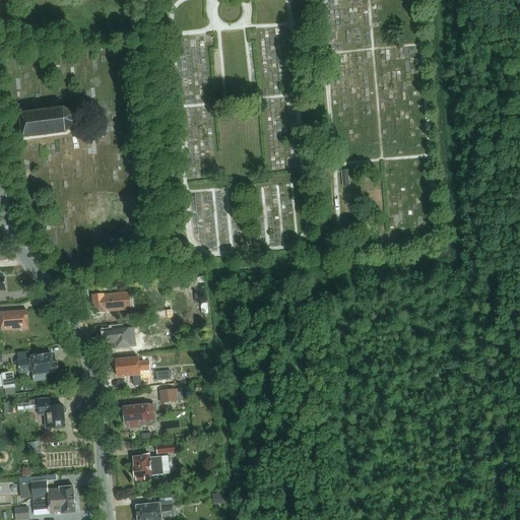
[(67,133),(76,124),(75,115),(65,108),(19,114),(20,126),(22,139),(67,133)]
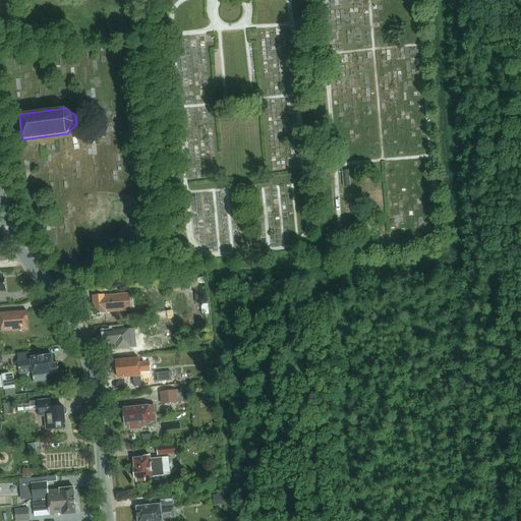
[(341,171),(343,187),(350,186),(348,170),(341,171)]
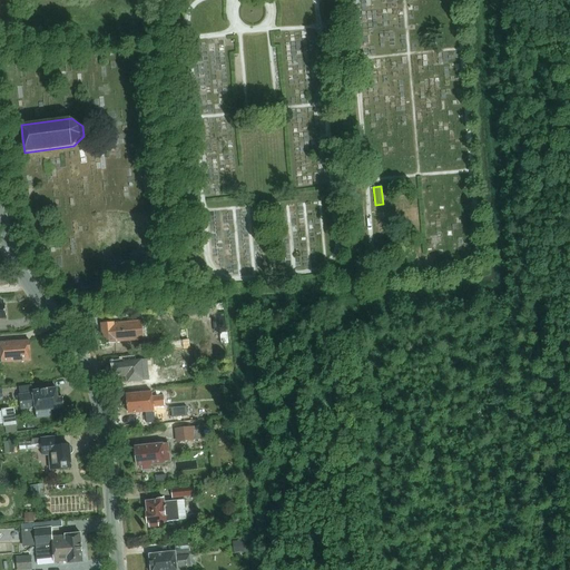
[(116,342),(144,340),(143,322),(114,324),(114,323),(101,324),(102,344),(116,343),(116,342)]
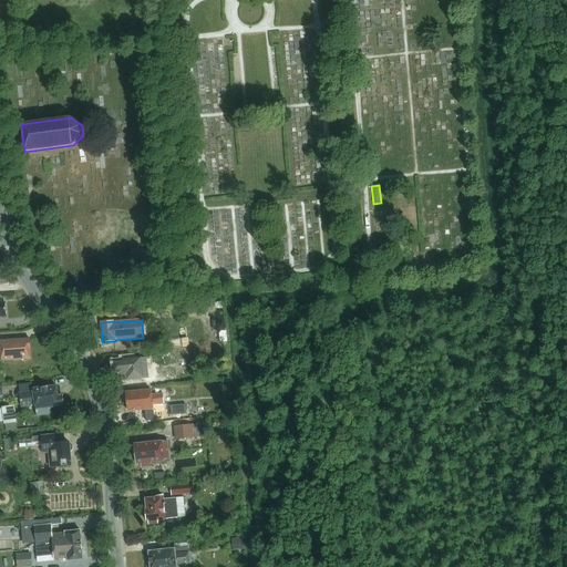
[(1,361),(30,359),(30,350),(30,339),(0,341),(1,361)]
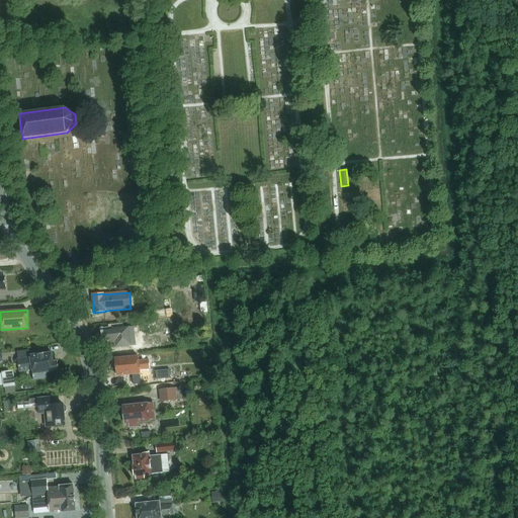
[(115,348),(139,346),(139,342),(136,342),(134,327),(113,329),(113,332),(105,333),(106,340),(110,339),(110,343),(114,342),(115,348)]
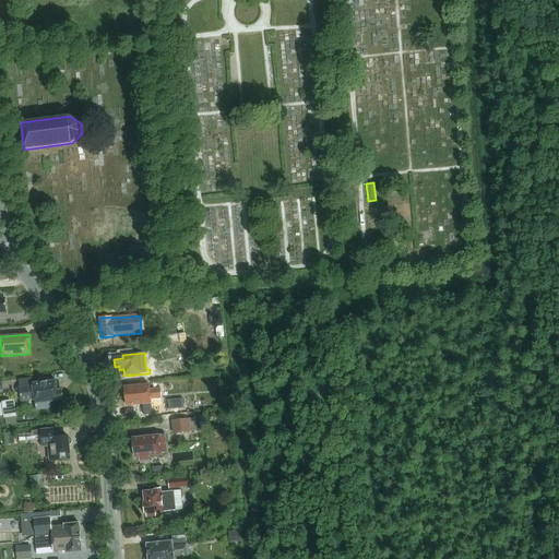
[(43,403),(63,401),(61,390),(57,391),(56,381),(32,384),(33,387),(19,388),(21,402),(34,400),(36,411),(44,409),(43,403)]
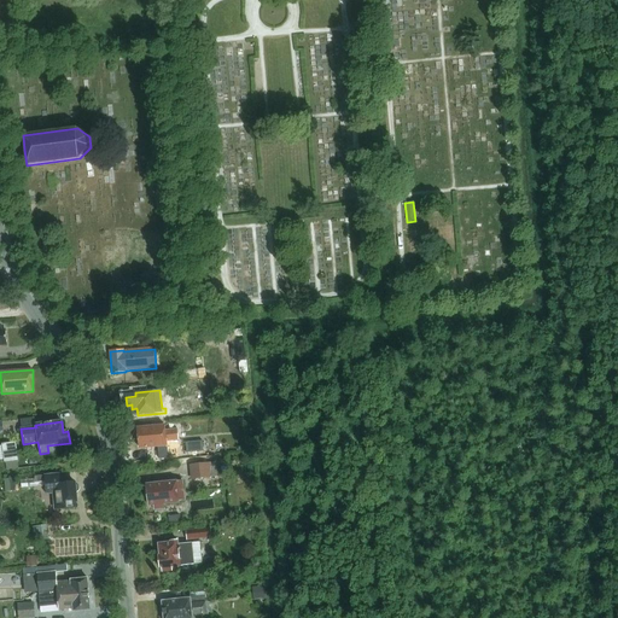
[(167,442),(179,441),(178,430),(165,431),(165,425),(138,429),(140,449),(158,447),(167,445),(167,442)]
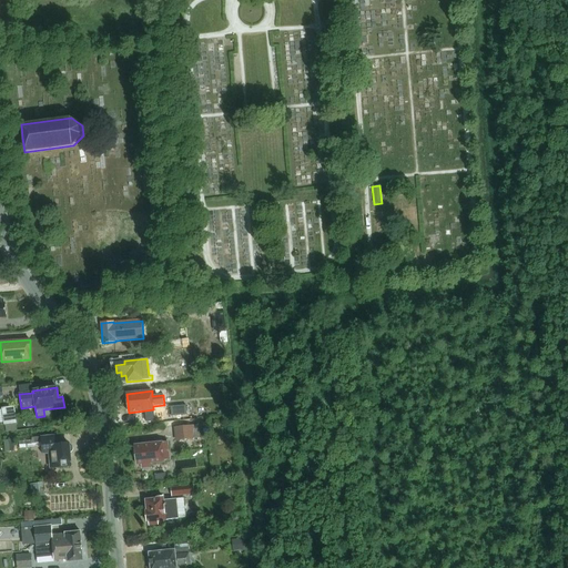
[(3,426),(17,424),(14,406),(1,408),(3,426)]
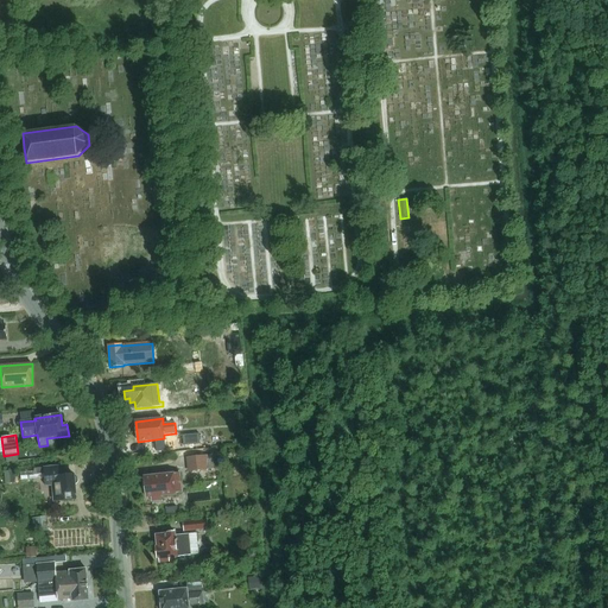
[(198,435),(182,436),(183,447),(200,445),(198,435)]
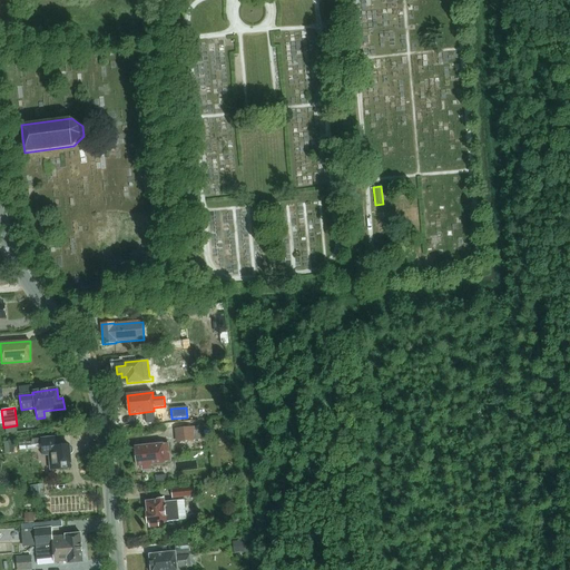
[(155,423),(154,411),(146,412),(147,423),(155,423)]
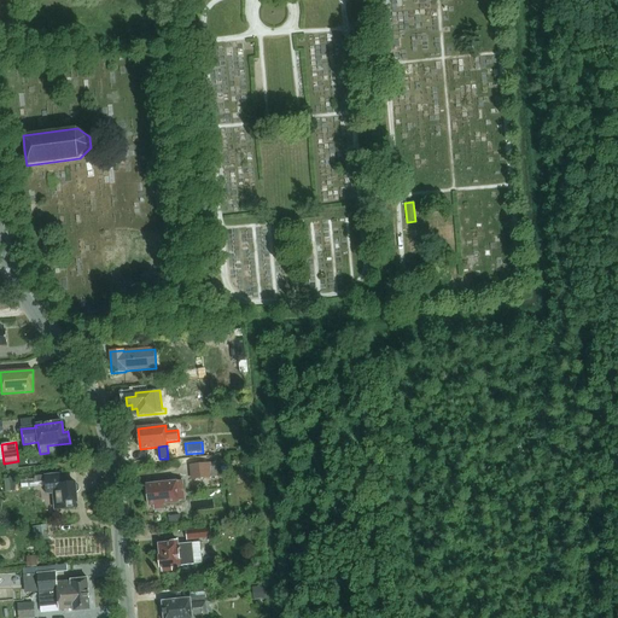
[(209,462),(190,465),(191,481),(211,478),(209,462)]
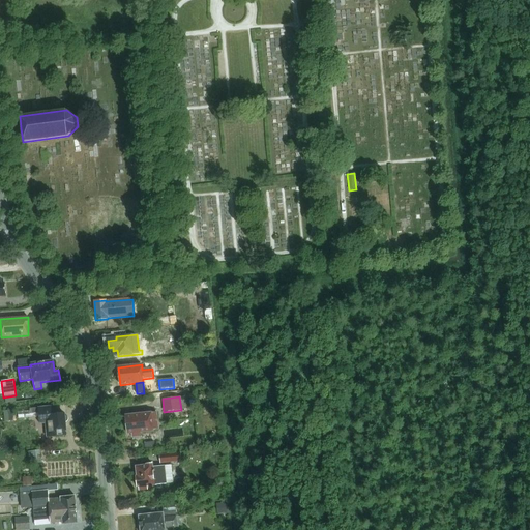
[(65,416),(64,416),(64,414),(51,415),(51,407),(30,409),(30,415),(38,414),(39,423),(46,423),(46,429),(47,429),(48,436),(66,434),(65,422),(66,422),(67,422),(67,421),(68,420),(68,419),(68,418),(67,417),(66,416),(65,416)]
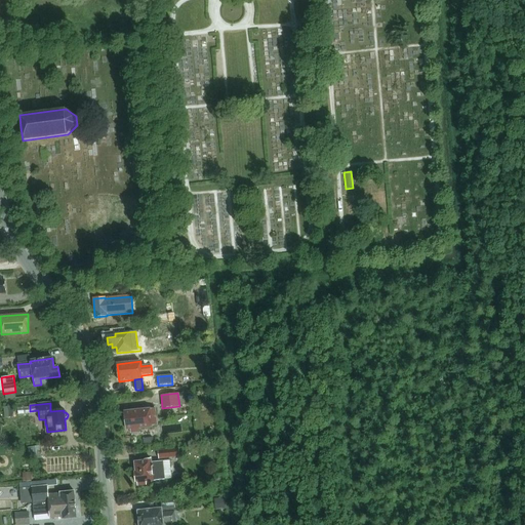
[(152,426),(157,426),(155,409),(150,409),(124,412),(126,430),(130,430),(131,434),(139,433),(138,429),(152,428),(152,426)]
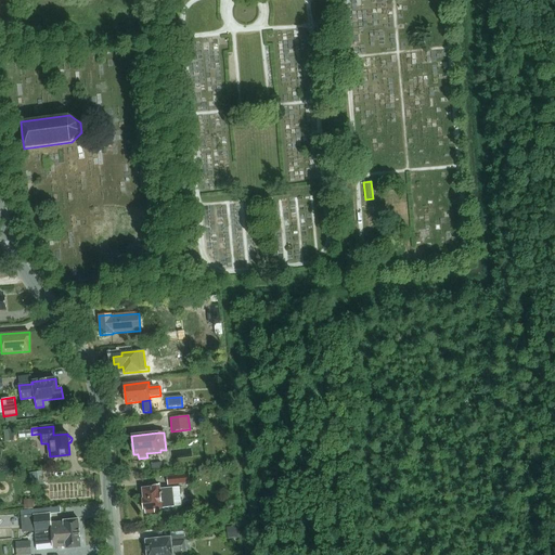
[(167,476),(168,486),(190,483),(189,474),(167,476)]
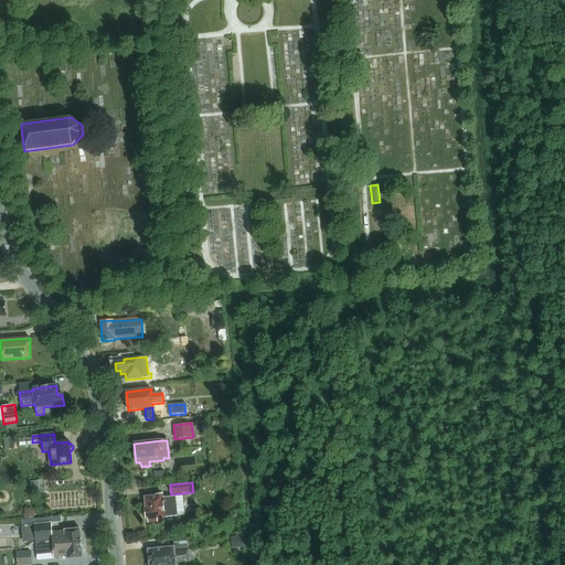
[(157,519),(166,518),(166,516),(184,515),(183,496),(163,498),(163,494),(156,496),(145,497),(146,508),(145,508),(146,510),(144,511),(145,518),(146,518),(147,520),(148,520),(148,523),(158,522),(157,519)]
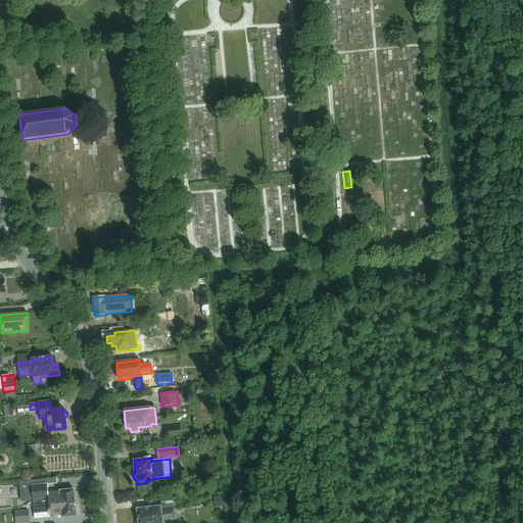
[(32,479),(31,471),(22,471),(24,480),(32,479)]
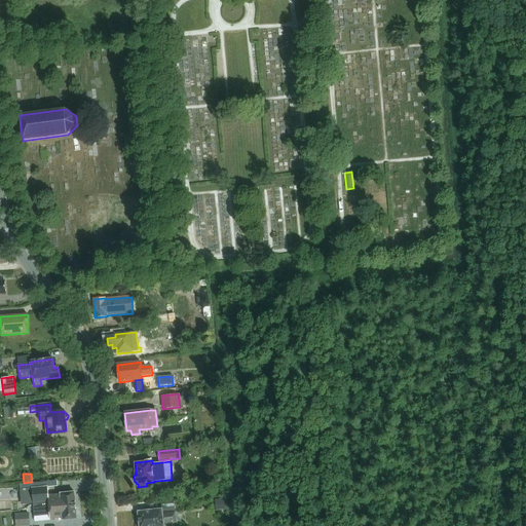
[(76,509),(76,505),(74,492),(61,494),(61,495),(48,496),(47,487),(45,487),(32,489),(33,504),(43,503),(43,502),(46,502),(47,509),(62,508),(62,509),(66,509),(66,510),(76,509)]
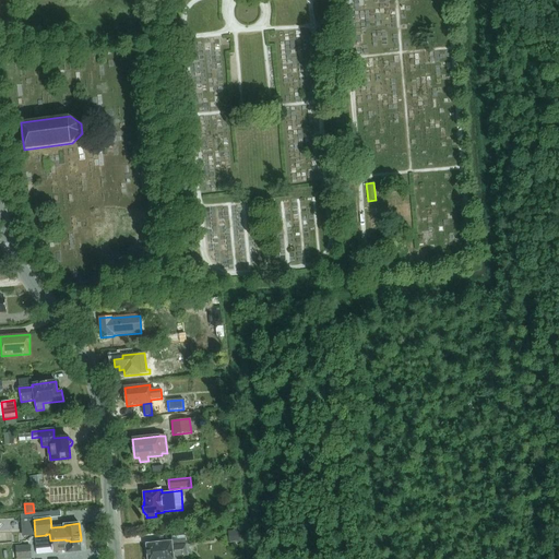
[(238,531),(229,532),(230,544),(239,543),(238,531)]
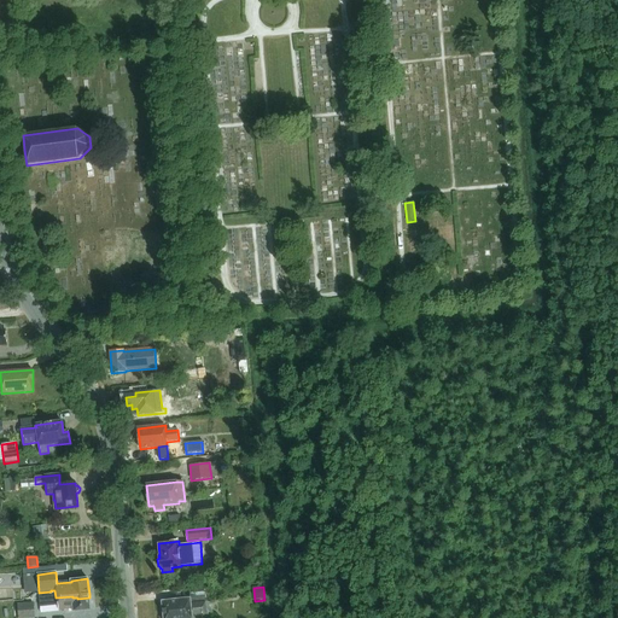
[(91,610),(89,598),(77,599),(77,598),(73,598),(73,596),(56,598),(54,590),(51,590),(51,592),(39,593),(40,607),(42,607),(44,612),(51,611),(51,606),(58,606),(59,611),(60,610),(62,611),(65,611),(65,610),(74,608),(74,612),(91,610)]
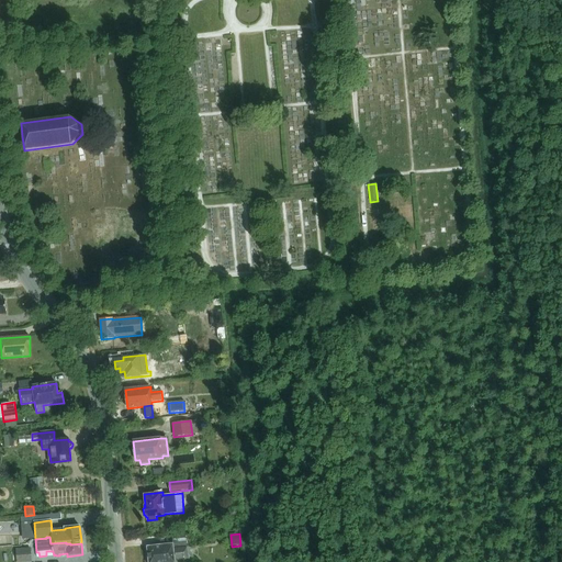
[(173,549),(173,544),(147,547),(148,561),(175,561),(175,560),(188,558),(187,548),(173,549)]
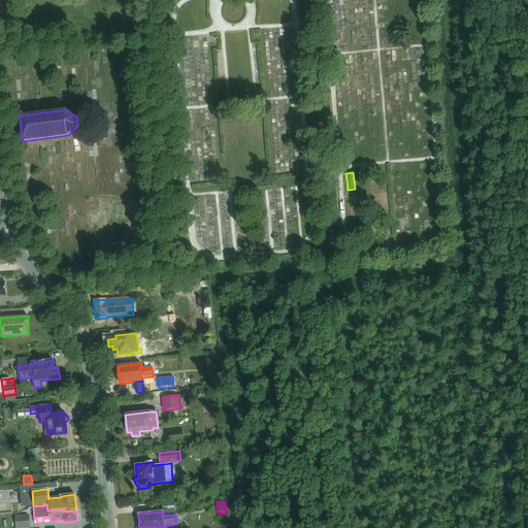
[(29,527),(29,515),(15,516),(17,527),(29,527)]
